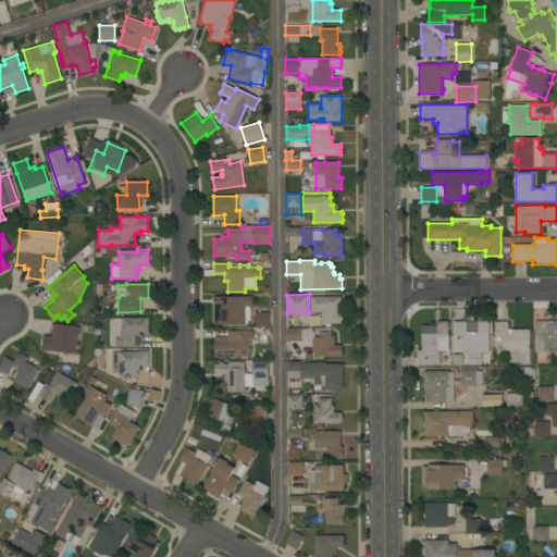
[(214,297),(252,297),(252,306),(250,306),(250,321),(248,321),(248,324),(246,324),(246,325),(214,325),(214,297)]
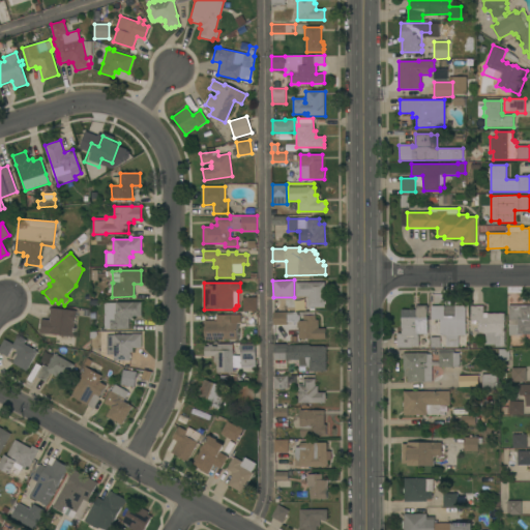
[(325,283),(325,307),(307,307),(307,296),(296,296),(296,283),(325,283)]
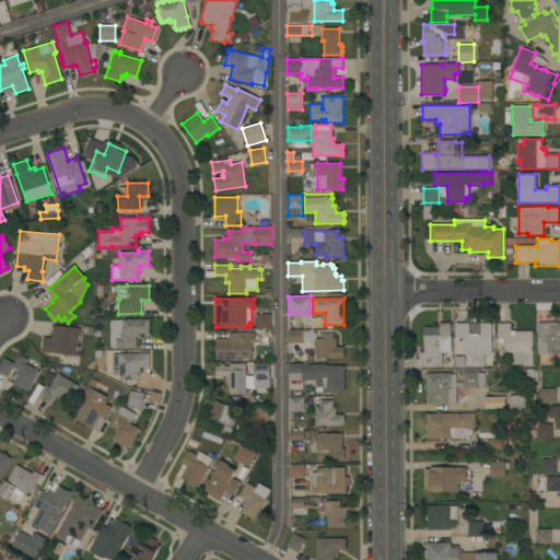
[(257,314),(271,314),(271,328),(256,328),(257,314)]
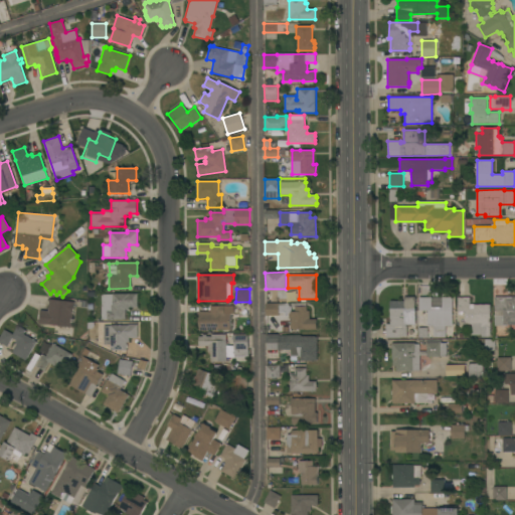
[(137,294),(137,307),(129,307),(129,310),(125,310),(125,320),(107,320),(107,319),(102,319),(102,312),(107,312),(107,311),(111,311),(111,306),(113,306),(113,294),(137,294)]
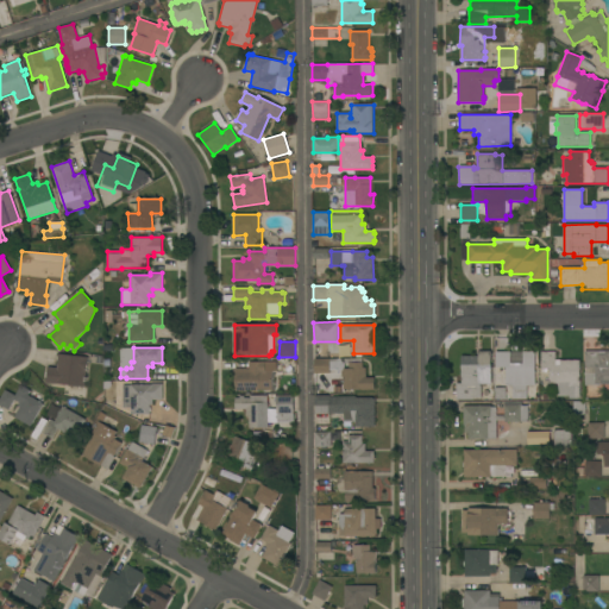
[(460,356),(478,356),(478,351),(490,351),(491,383),(481,384),(481,397),(473,397),(473,400),(457,400),(456,383),(462,383),(460,356)]
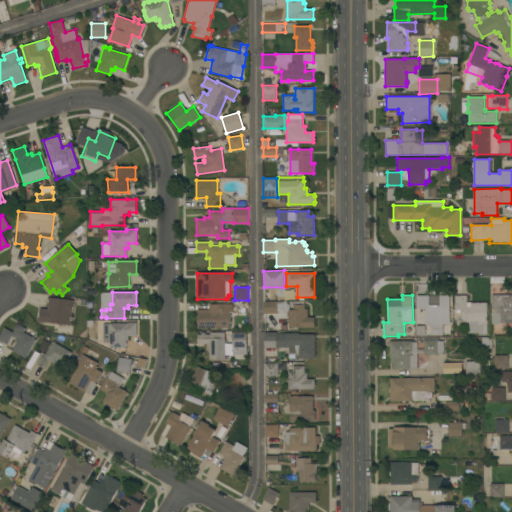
[(425,324),(425,309),(417,309),(417,295),(429,295),(429,307),(437,307),(437,306),(440,305),(440,295),(450,295),(450,324),(443,324),(443,334),(431,334),(430,324),(425,324)]
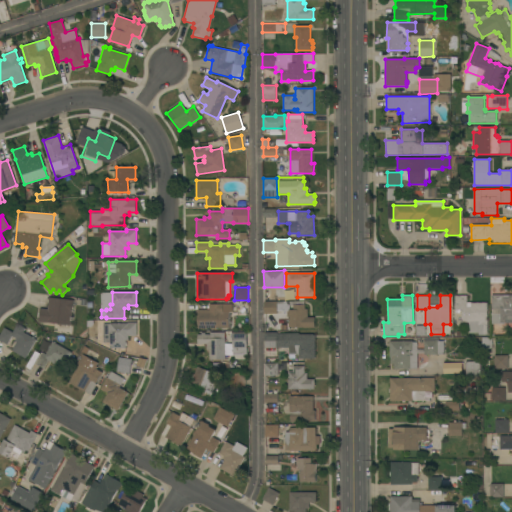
[(455,295),(467,295),(467,303),(487,302),(488,335),(478,335),(478,333),(469,333),(469,322),(461,322),(461,310),(455,310),(455,295)]
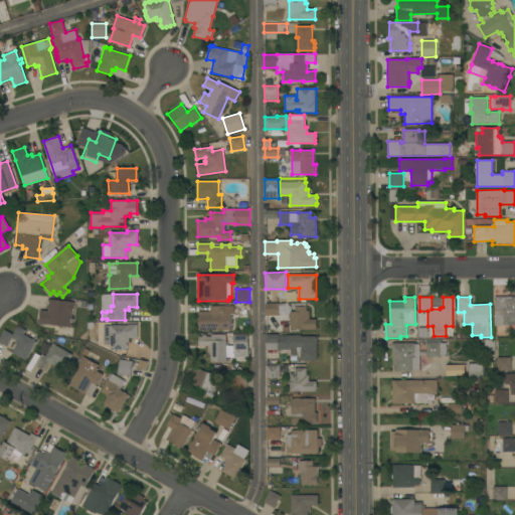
[(514,297),(514,324),(507,325),(507,326),(493,326),(492,315),(494,315),(494,297),(514,297)]
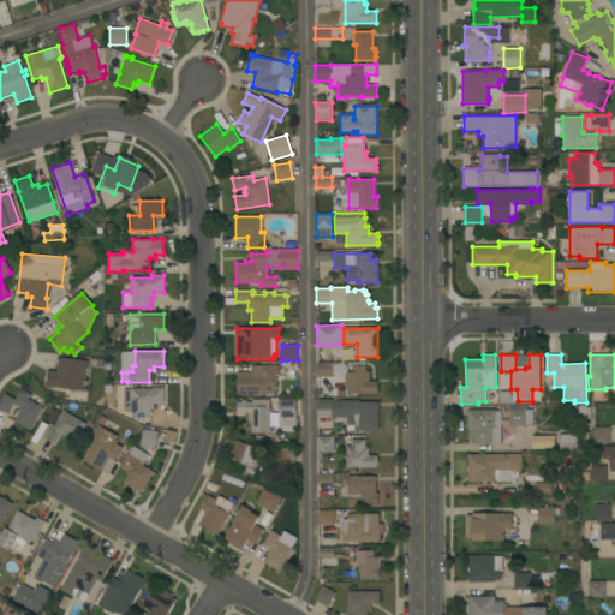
[(89,360),(85,390),(57,387),(57,388),(47,387),(47,381),(46,381),(46,376),(48,376),(48,370),(58,371),(59,357),(89,360)]
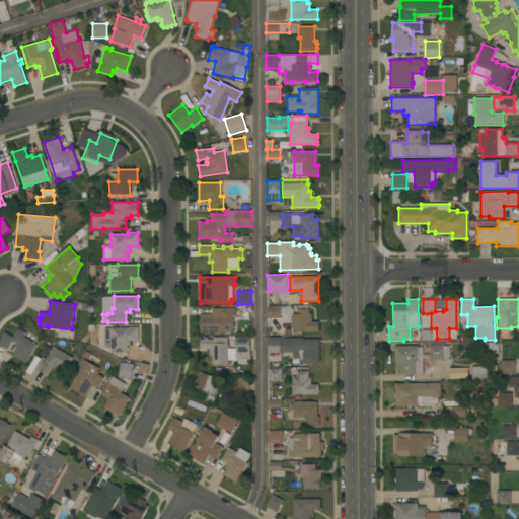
[(268,318),(268,305),(308,305),(308,313),(311,313),(312,321),(318,321),(318,331),(292,331),(292,321),(291,321),(291,315),(281,315),(281,318),(268,318)]
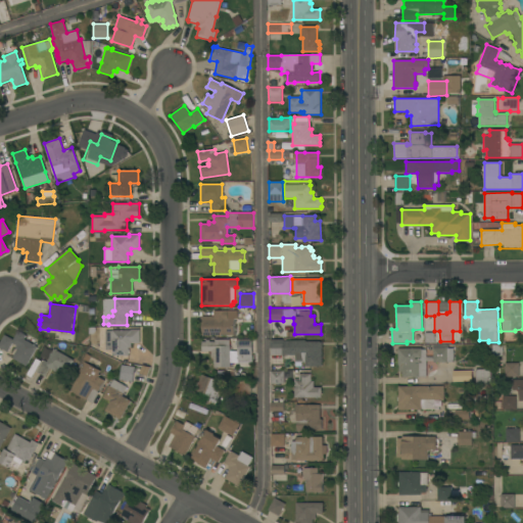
[(237,311),(237,319),(233,319),(234,335),(201,335),(201,317),(214,317),(214,311),(237,311)]
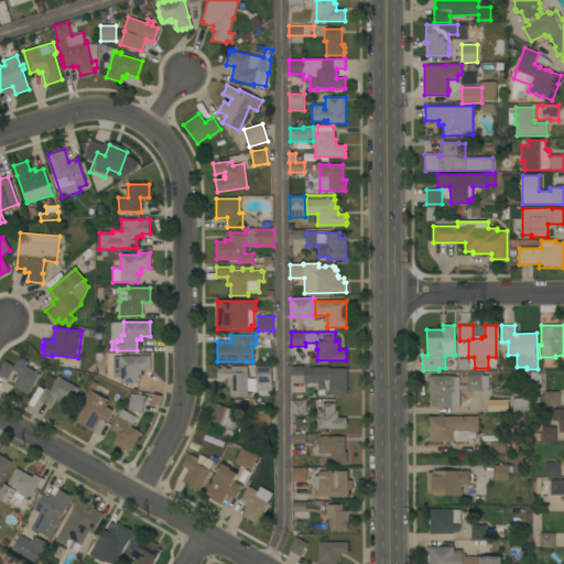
[(141,356),(140,355),(151,355),(151,370),(141,370),(141,375),(139,375),(139,383),(121,383),(121,378),(114,378),(114,357),(121,357),(121,356),(141,356)]
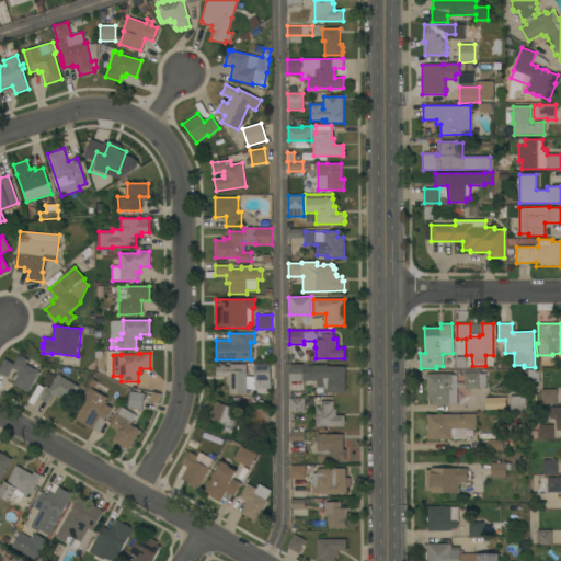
[(29,392),(13,384),(19,375),(16,374),(18,370),(13,368),(8,378),(0,373),(0,367),(4,359),(14,364),(20,355),(29,359),(26,364),(39,371),(29,392)]
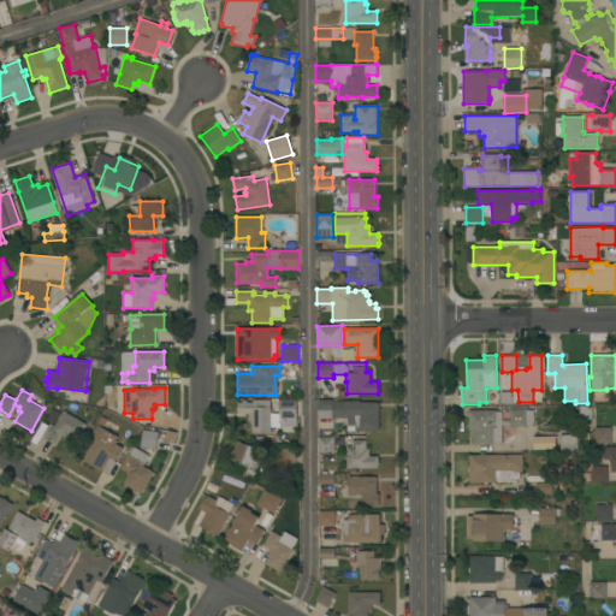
[(499,404),(499,392),(511,392),(511,403),(499,404)]
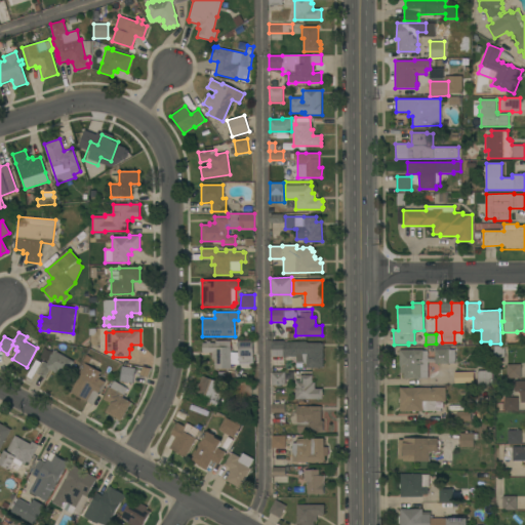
[(252,340),(252,362),(238,363),(238,340),(252,340)]
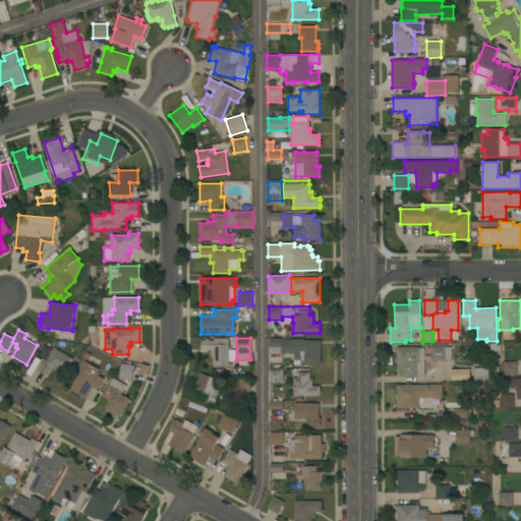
[(269,369),(270,369),(270,347),(269,347),(269,338),(282,338),(282,340),(304,339),(304,340),(319,340),(319,341),(321,341),(321,365),(304,365),(304,362),(294,362),(294,353),(282,354),(283,382),(269,382),(269,369)]
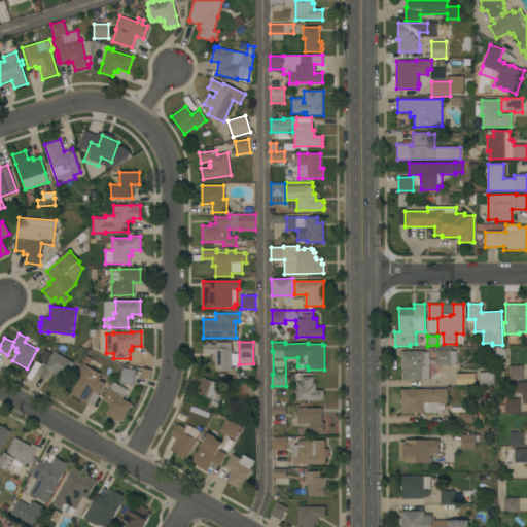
[(216,344),(216,343),(232,343),(232,371),(215,371),(215,360),(213,361),(213,354),(203,354),(203,344),(216,344)]
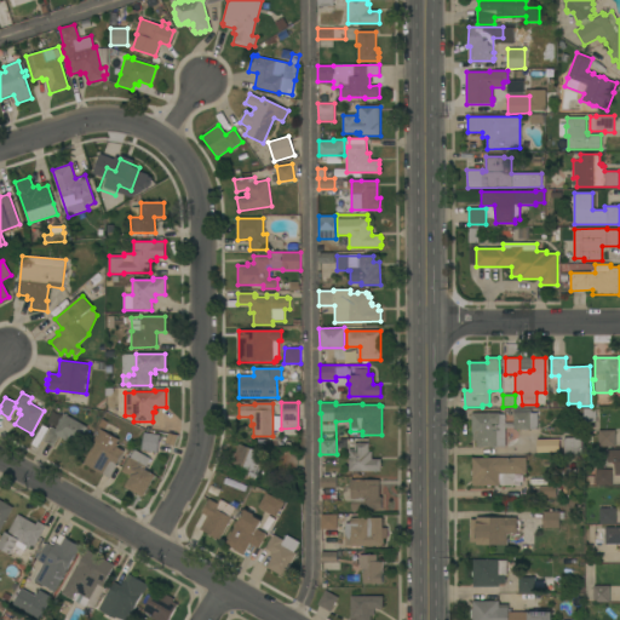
[(584,422),(583,408),(596,408),(596,422),(584,422)]
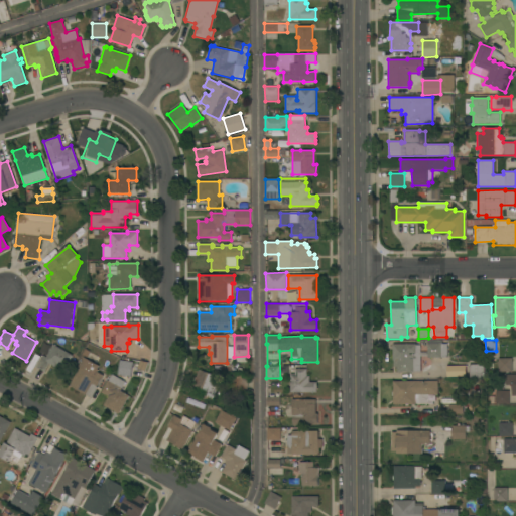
[(392,344),(415,344),(415,345),(420,345),(420,352),(427,352),(427,341),(442,341),(442,344),(447,344),(447,358),(427,358),(427,356),(420,356),(420,372),(396,372),(396,367),(393,367),(393,360),(392,360),(392,344)]
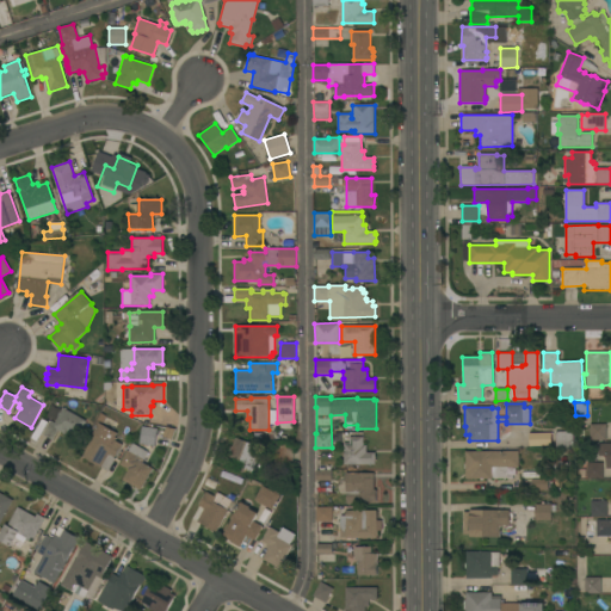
[(50,421),(47,419),(51,408),(61,414),(63,408),(86,420),(78,437),(67,432),(66,434),(59,431),(54,440),(43,434),(50,421)]
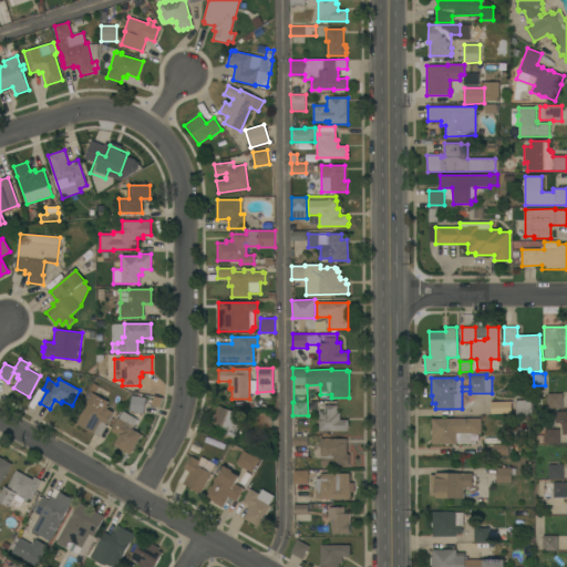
[(84,411),(82,410),(91,392),(109,401),(106,405),(109,406),(107,409),(113,412),(106,425),(107,425),(101,436),(76,424),(84,411)]
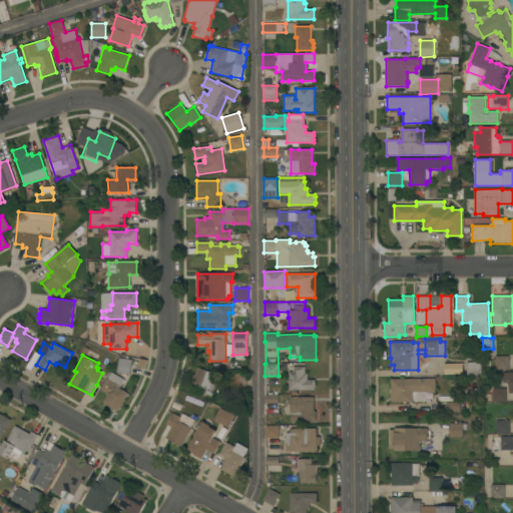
[(508,356),(509,370),(495,370),(495,356),(508,356)]
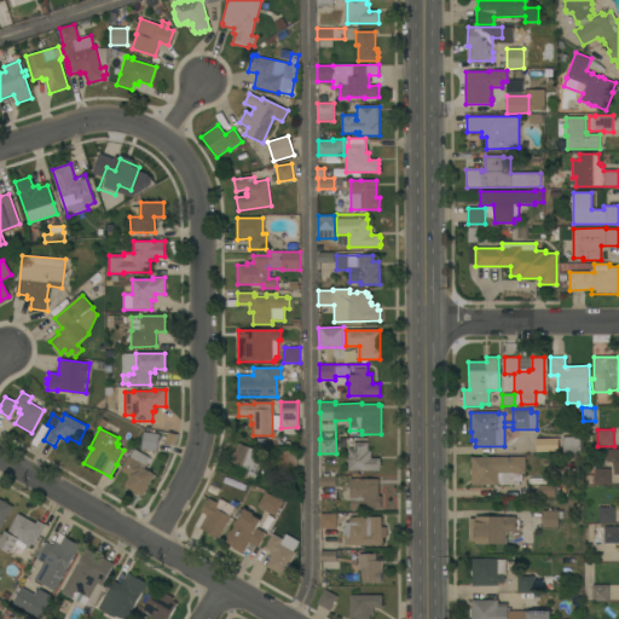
[(160,434),(157,451),(142,450),(144,432),(160,434)]
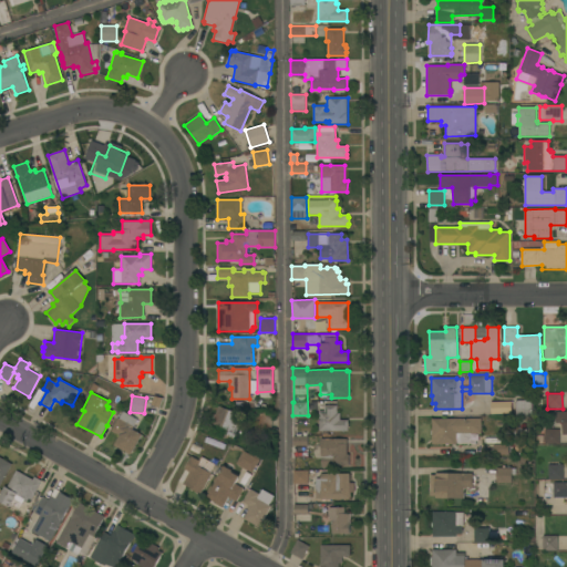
[(516,401),(532,400),(532,415),(516,415),(516,401)]
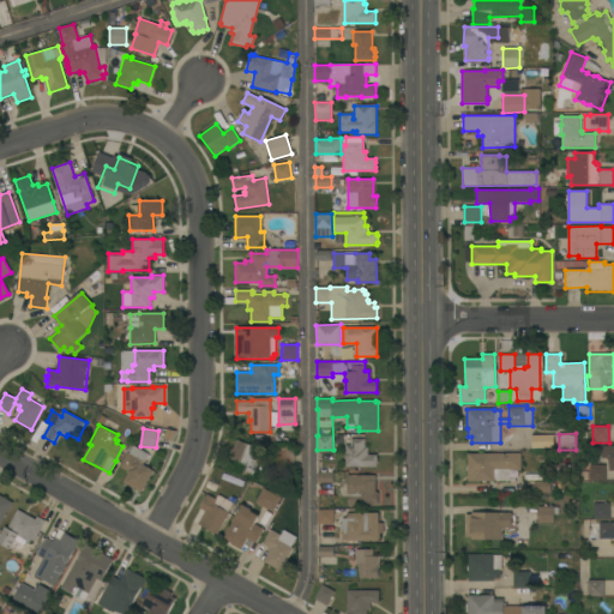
[(345,467),(345,445),(351,445),(351,439),(365,439),(365,447),(368,447),(368,455),(377,455),(377,467),(345,467)]
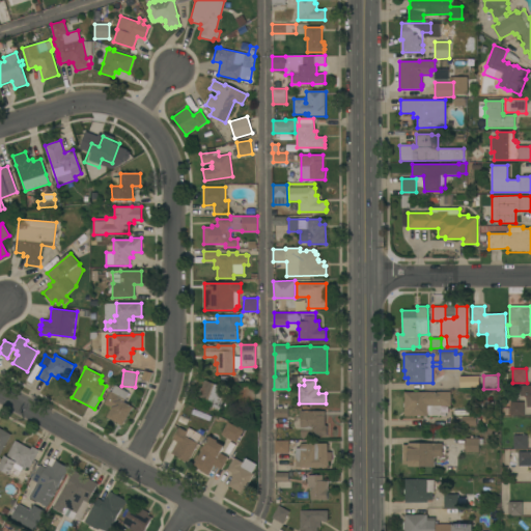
[(204,381),(231,390),(227,402),(223,401),(219,414),(205,409),(208,400),(199,397),(204,381)]
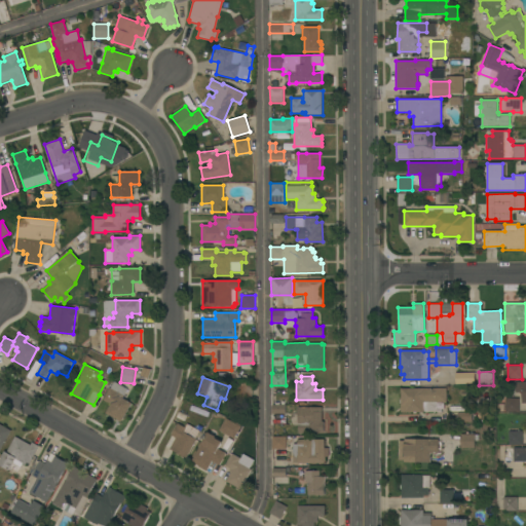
[(127,389),(122,398),(132,403),(121,422),(106,413),(111,404),(103,400),(110,388),(111,388),(114,381),(127,389)]
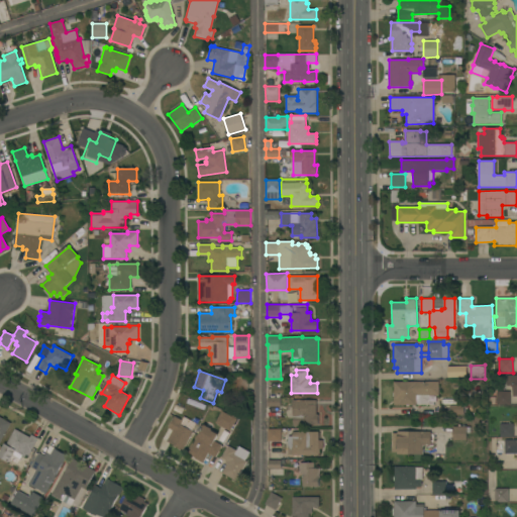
[(516,396),(513,396),(513,386),(506,386),(506,375),(516,375),(516,396)]
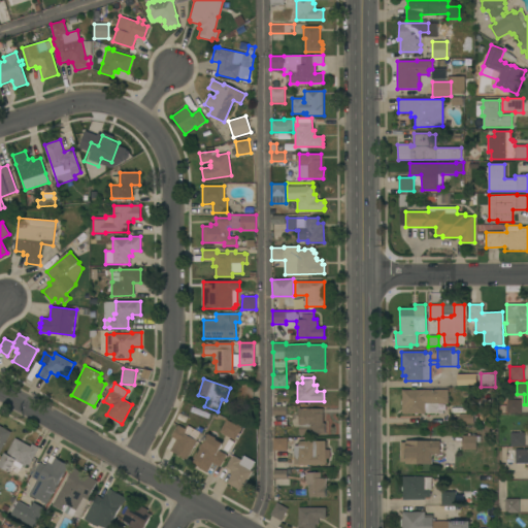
[(252,405),(235,403),(238,384),(255,386),(252,405)]
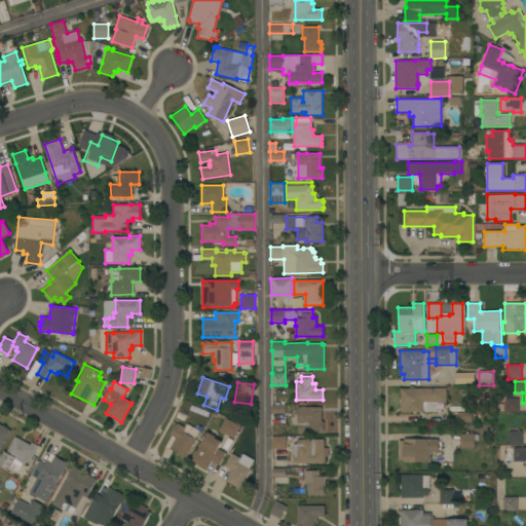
[(446,388),(446,402),(437,402),(437,412),(401,412),(401,403),(400,403),(400,400),(401,399),(401,388),(446,388)]
